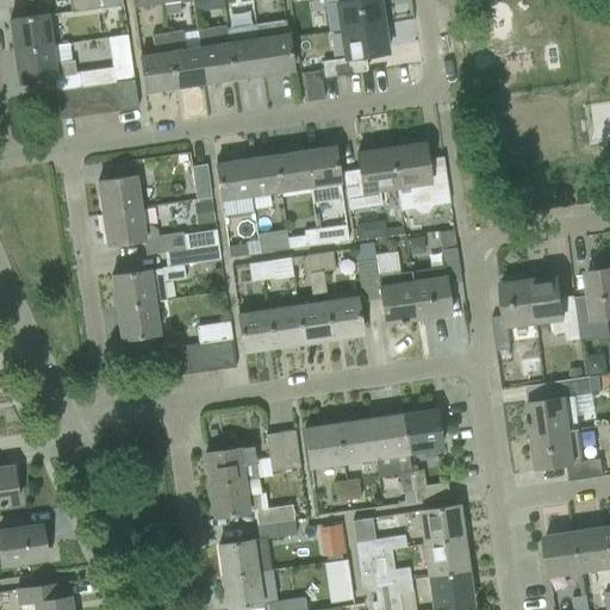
[(67,0),(69,13),(103,8),(120,6),(119,0),(67,0)]
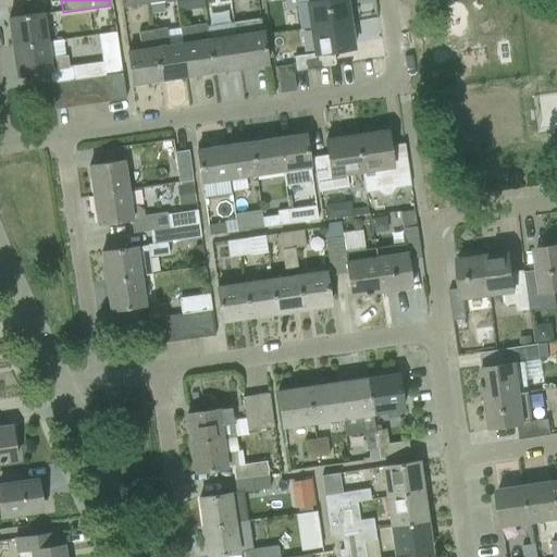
[(326,0),(325,0),(324,0),(287,0),(288,3),(293,3),(294,5),(304,3),(308,29),(348,23),(345,0),(326,0)]
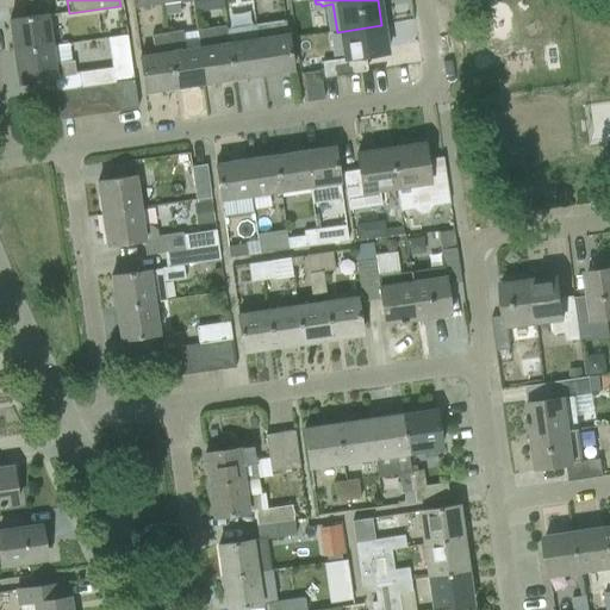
[(325,33),(337,32),(332,4),(322,6),(325,33)]
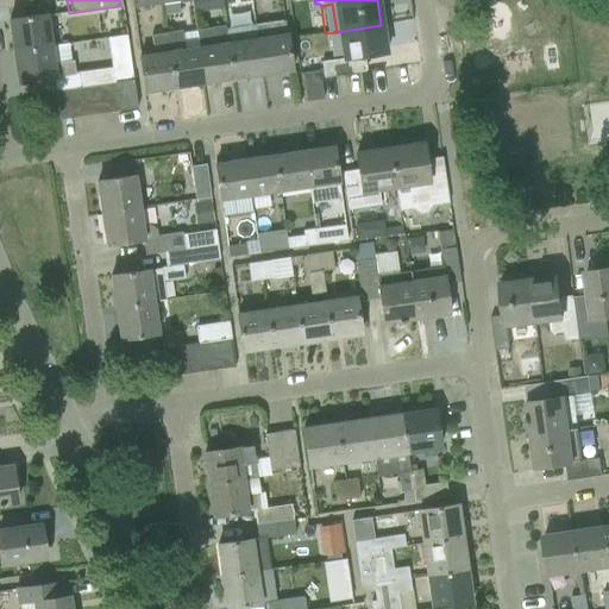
[(8,19),(13,54),(67,46),(66,44),(50,46),(45,14),(8,19)]
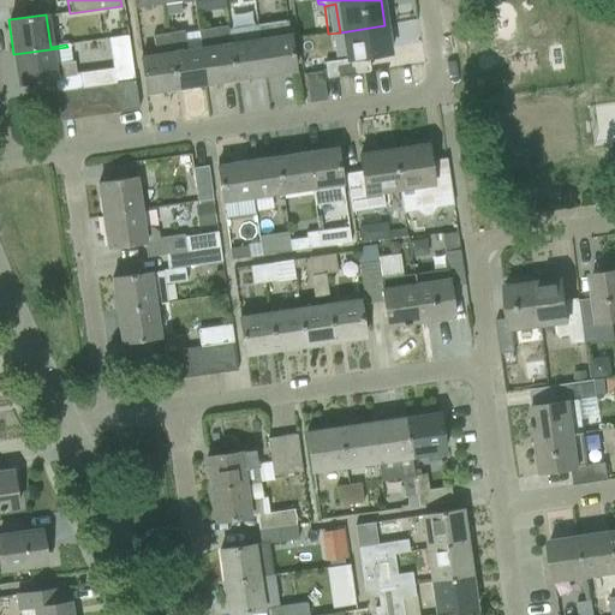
[(256,25),(263,77),(292,72),(292,75),(293,75),(287,21),(256,25)]
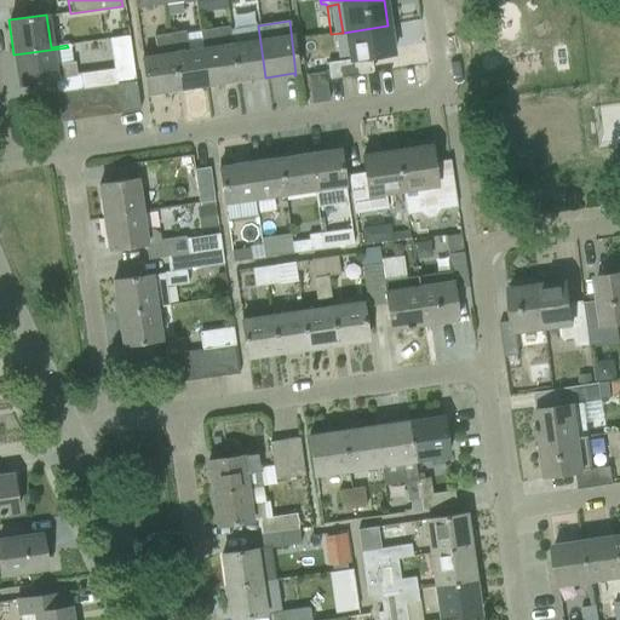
[(199,30),(201,49),(206,85),(236,81),(230,45),(229,32),(228,26),(199,30)]
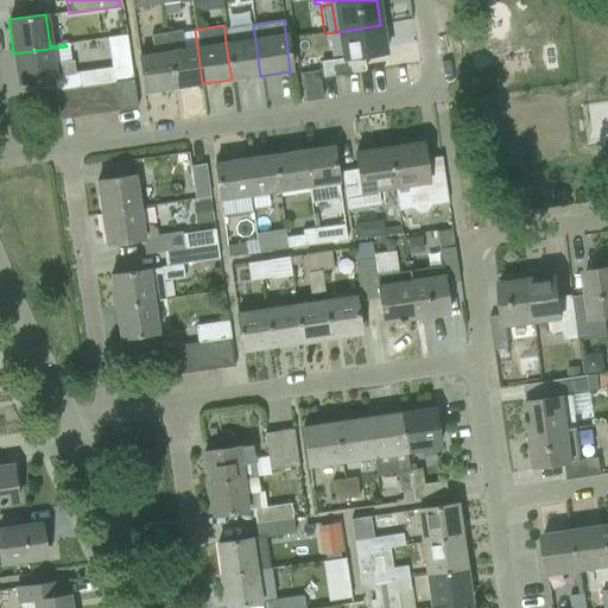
[(380,25),(336,32),(340,59),(320,63),(322,78),(363,73),(363,71),(365,71),(362,57),(385,54),(380,25)]
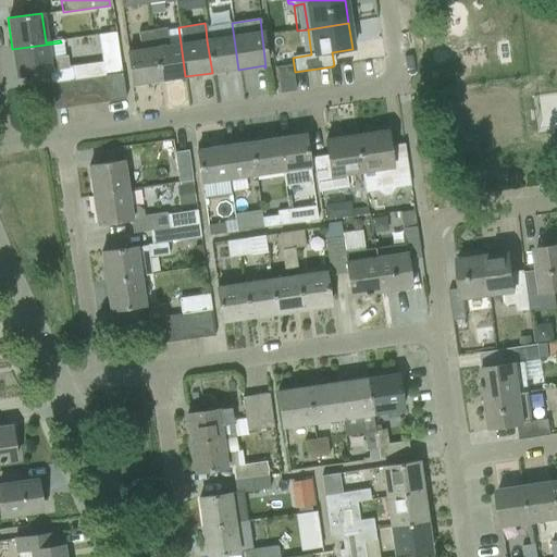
[(206,28),(207,40),(212,73),(237,69),(232,24),(206,28)]
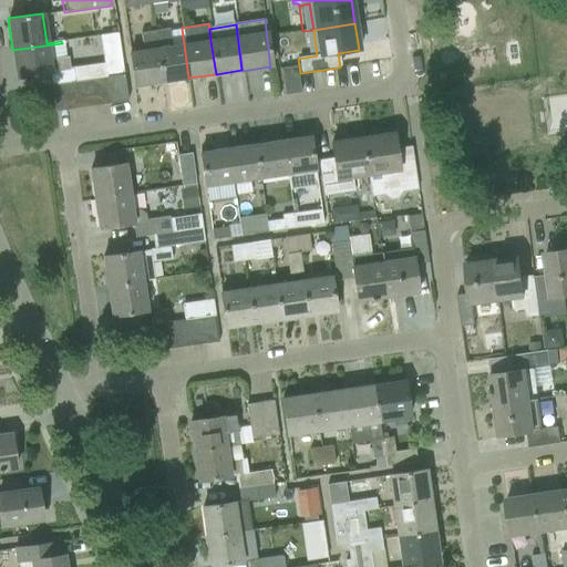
[(168,29),(154,31),(162,82),(188,78),(184,44),(171,47),(168,29)]
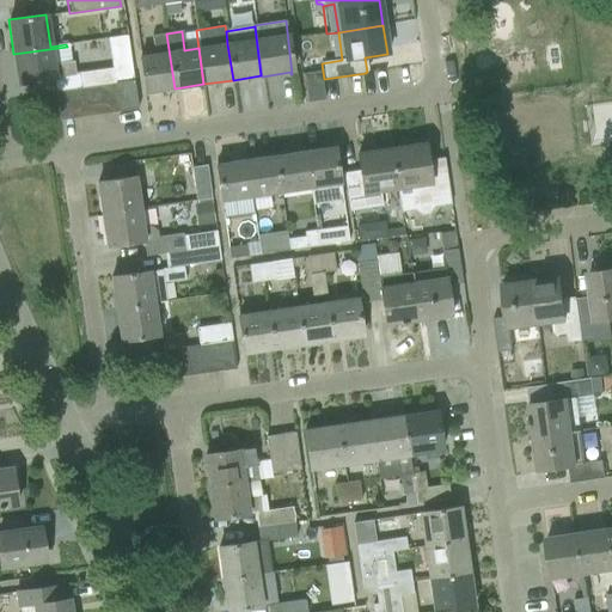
[(153,55),(139,57),(145,93),(175,89),(166,34),(151,36),(153,55)]
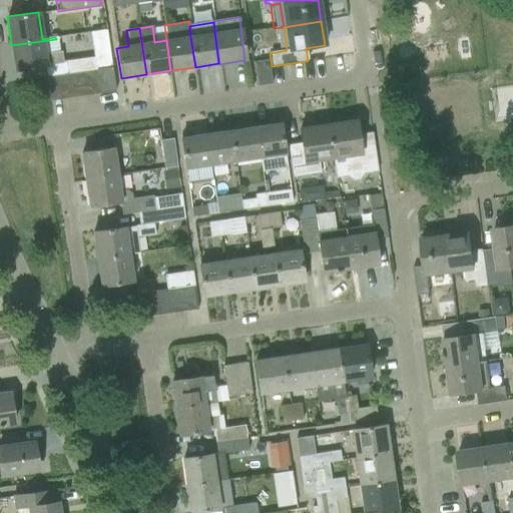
[(56,39),(11,45),(14,70),(46,66),(46,65),(61,63),(59,52),(58,52),(56,39)]
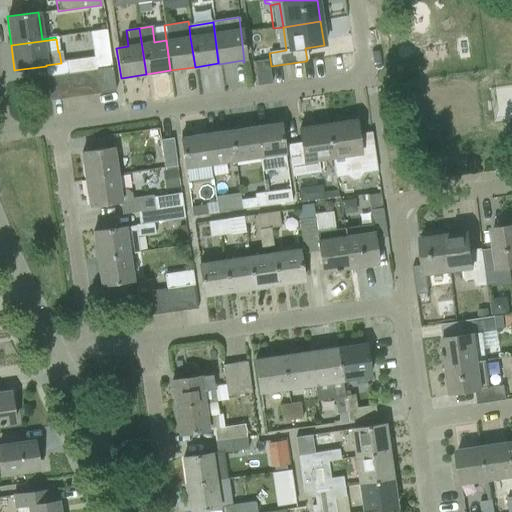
[(65,62),(67,74),(71,74),(83,72),(95,70),(111,68),(111,67),(110,67),(108,57),(93,59),(93,58),(65,62)]
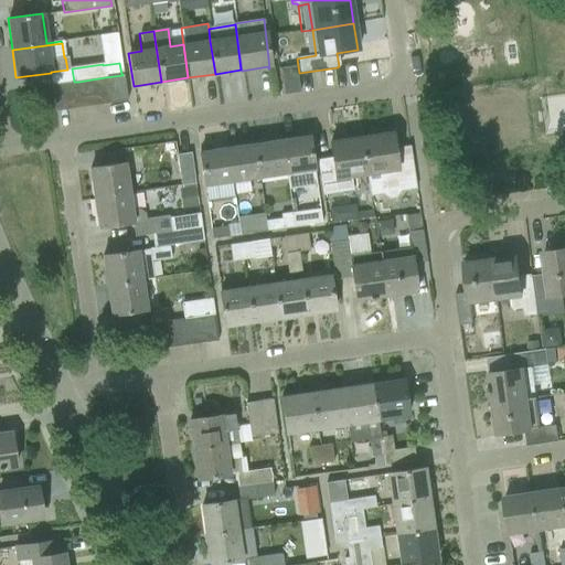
[(283,95),(299,93),(295,66),(279,68),(283,95)]
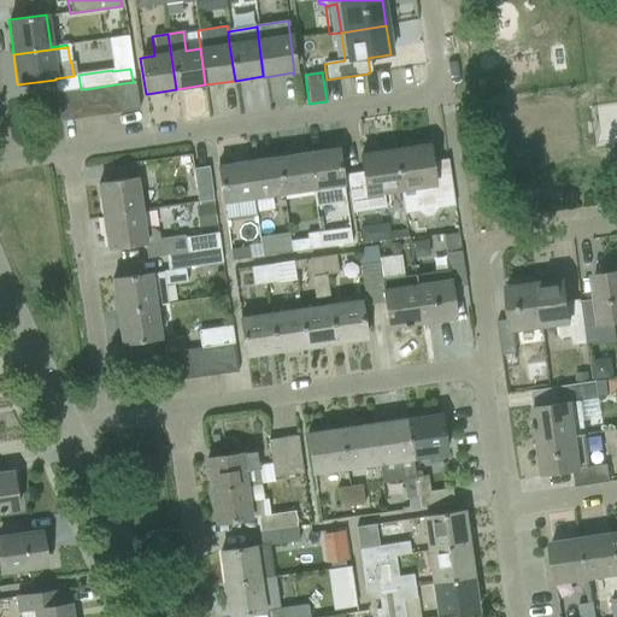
[(134,82),(115,84),(118,112),(139,110),(134,82)]
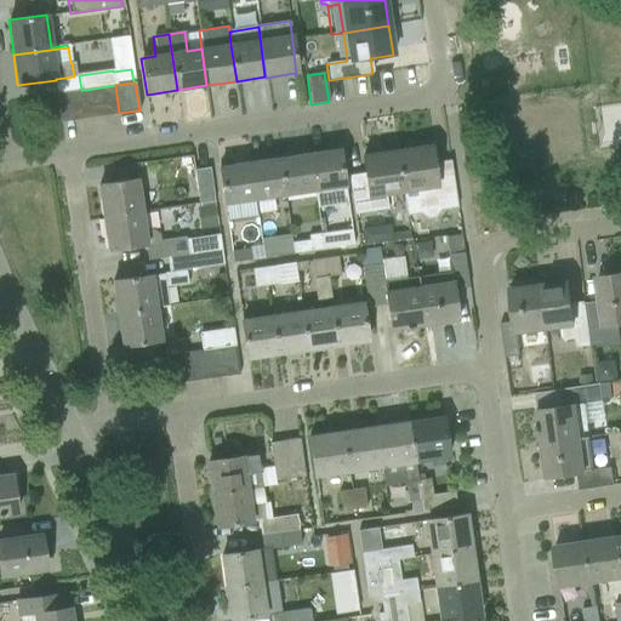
[(115,85),(101,87),(104,115),(119,113),(115,85)]
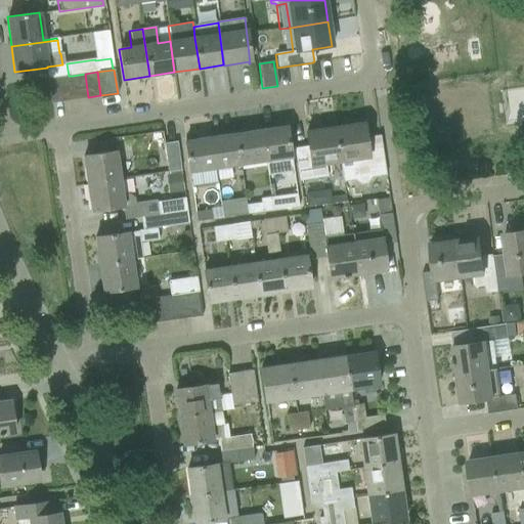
[(85,74),(73,76),(76,99),(88,97),(85,74)]
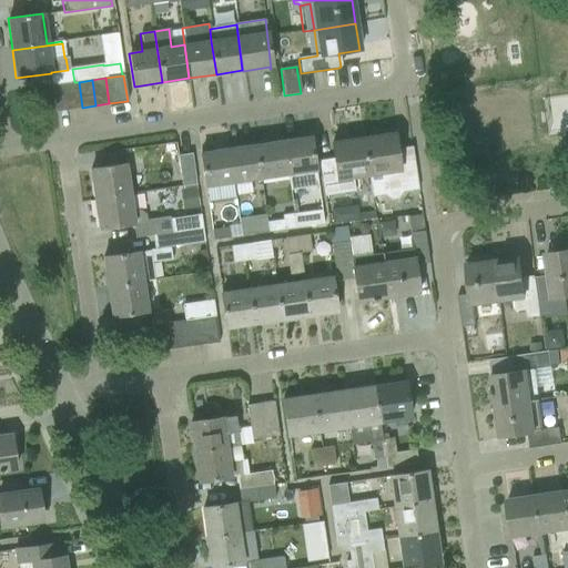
[(74,82),(64,84),(69,110),(82,108),(79,82),(74,82)]
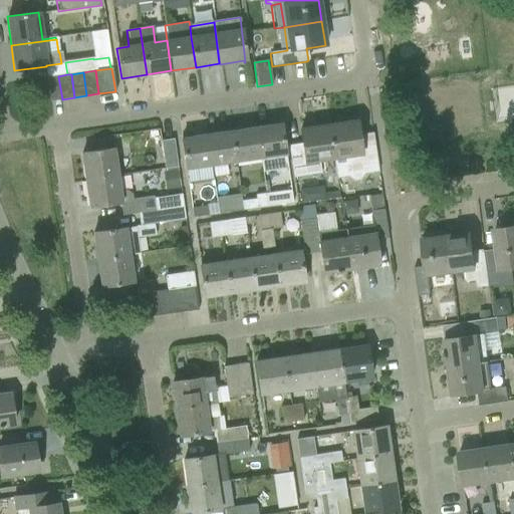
[(46,77),(46,81),(49,101),(62,99),(58,76),(46,77)]
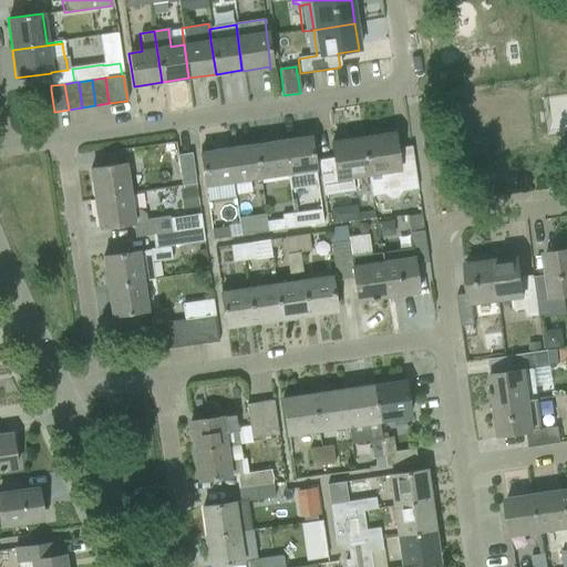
[(393,134),(361,138),(368,176),(371,197),(382,196),(389,200),(397,199),(400,193),(416,191),(410,147),(394,150),(393,134)]
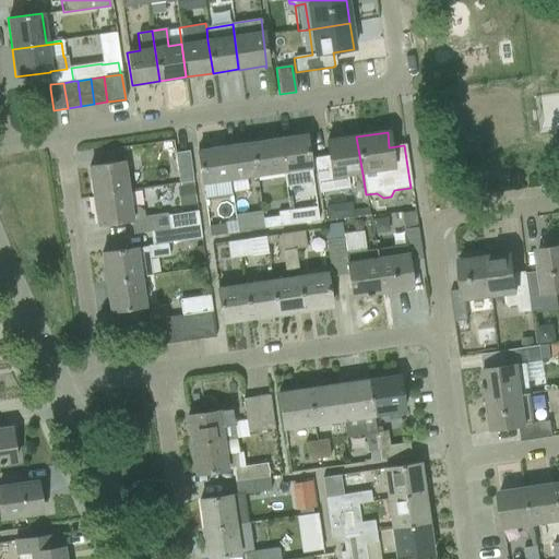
[(305,134),(277,139),(282,173),(310,168),(305,134)]
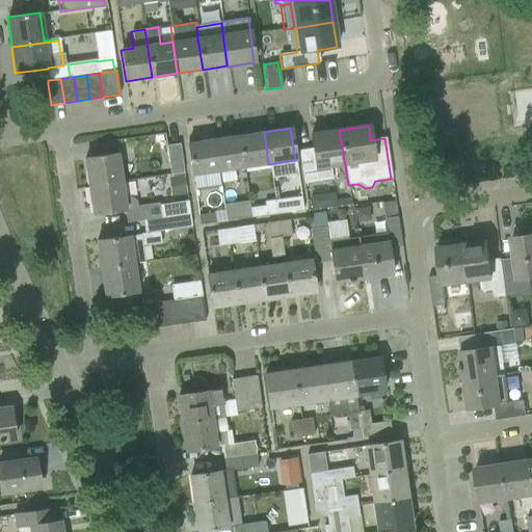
[(345,165),(339,130),(310,135),(312,149),(297,151),(302,184),(331,180),(329,167),(345,165)]
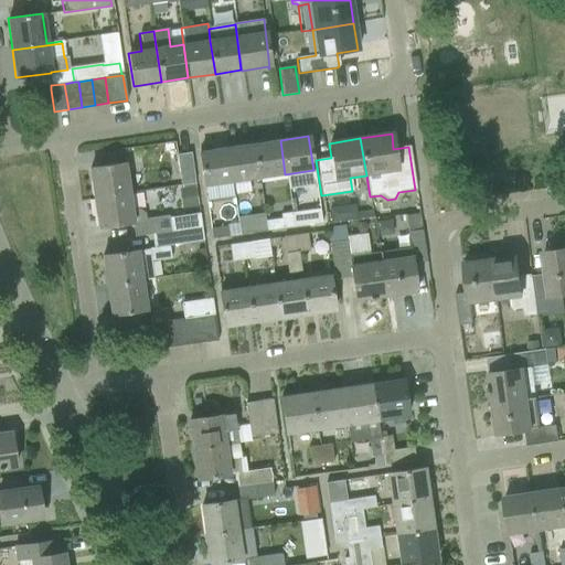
[(280,140),(253,144),(258,178),(285,174),(280,140)]
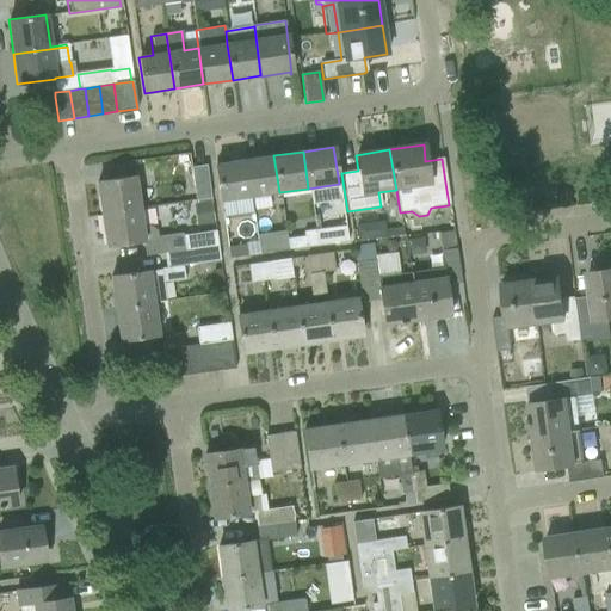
[(273,155),(245,160),(250,197),(279,192),(273,155)]
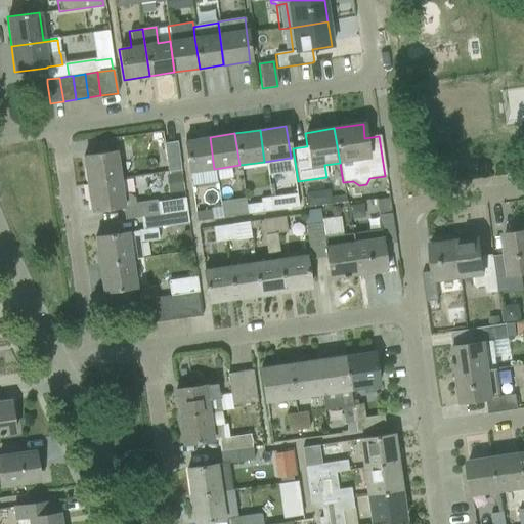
[(210,137),(184,141),(188,172),(214,169),(210,137)]
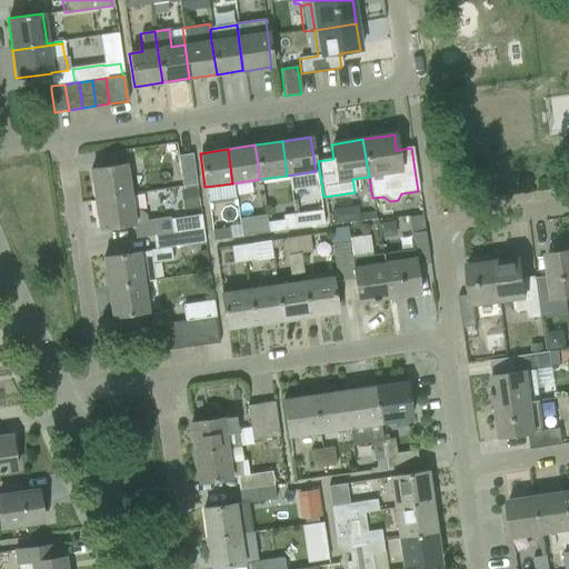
[(191,153),(177,156),(180,182),(161,185),(162,189),(180,187),(182,187),(195,186),(191,153)]
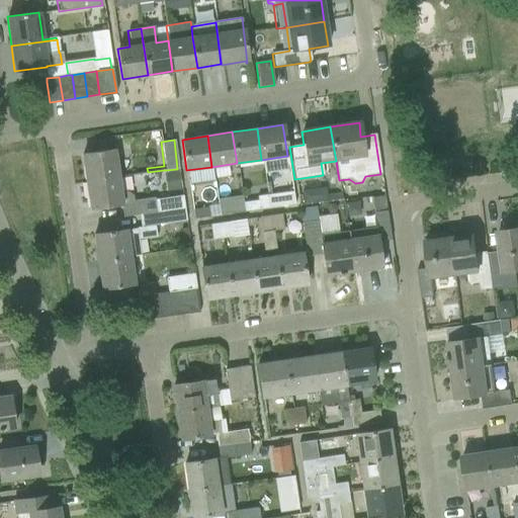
[(82,154),(86,182),(118,177),(114,150),(82,154)]
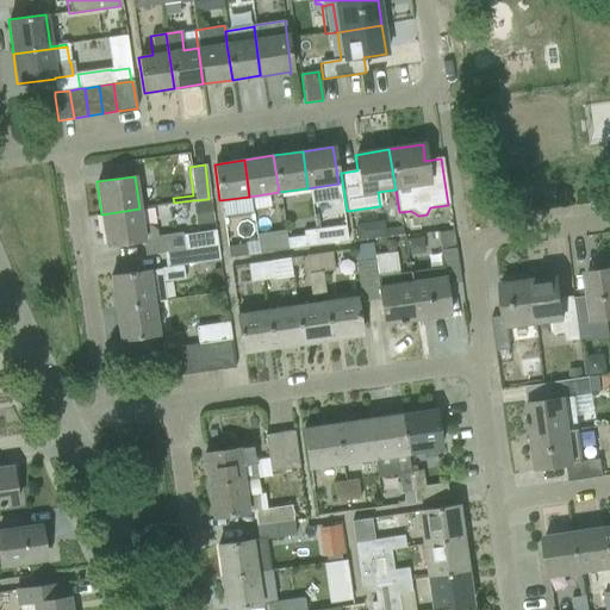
[(199,222),(212,221),(209,199),(195,200),(199,222)]
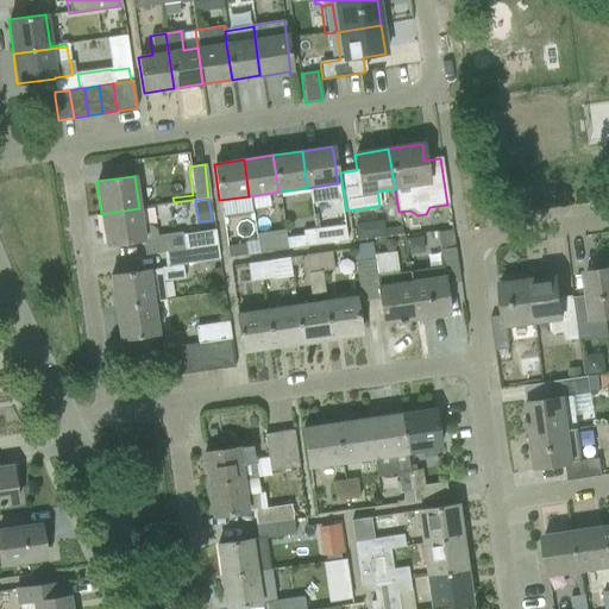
[(139,208),(101,214),(106,245),(144,239),(142,226),(139,208)]
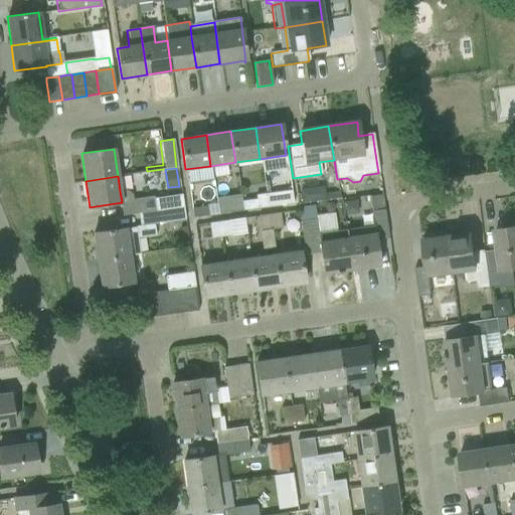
[(301,203),(339,198),(338,192),(324,194),(323,187),(299,190),(301,203)]
